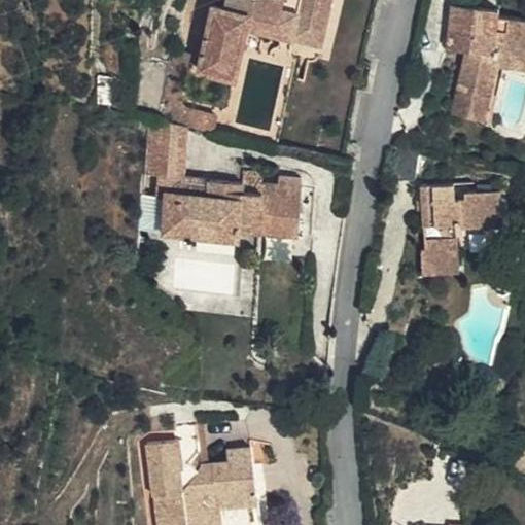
[(222,0),(220,9),(210,7),(195,73),(228,81),(239,30),(247,32),(319,48),(317,58),(307,56),(286,149),(341,161),(356,92),(365,93),(371,66),(361,64),(376,0),(222,0)]
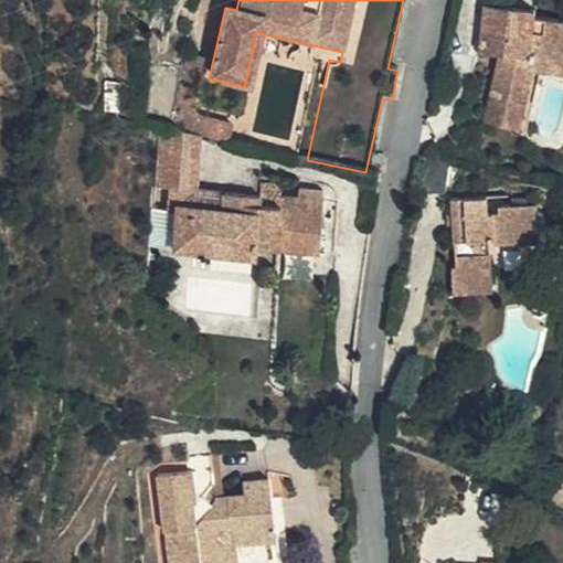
[(534,12),(481,7),(478,40),(490,41),(489,56),(497,57),(481,124),(520,131),(526,104),(520,103),(527,73),(530,61),(562,63),(562,23),(534,20),(534,12)]
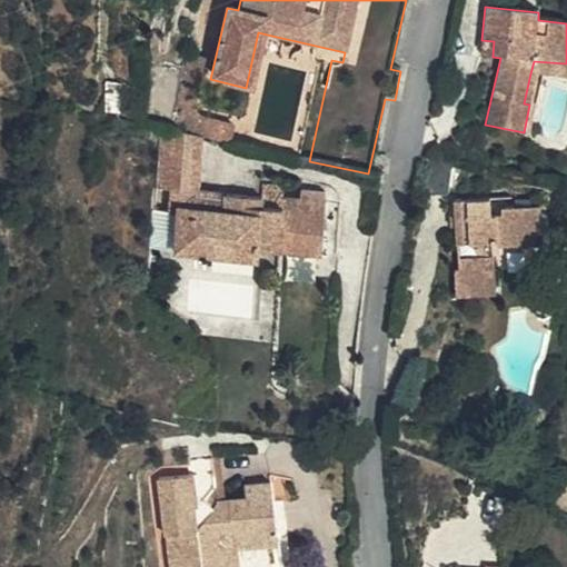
[(255,89),(267,35),(258,32),(246,88),(255,89)]
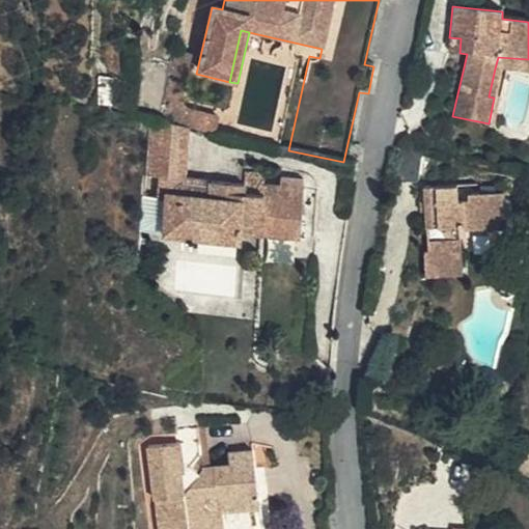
[(461,38),(449,37),(448,51),(460,53),(461,38)]
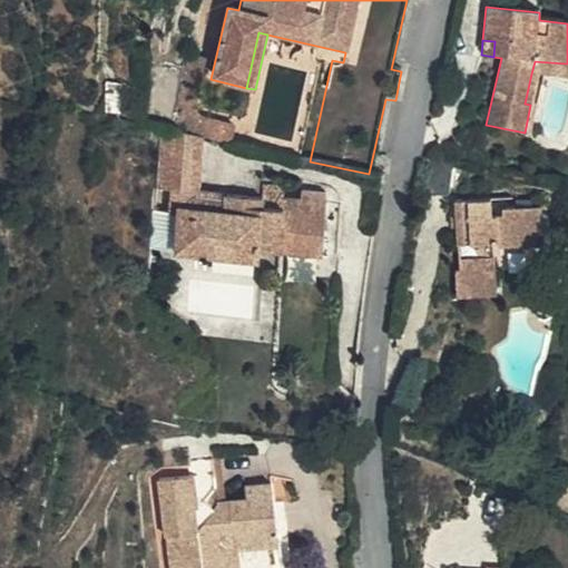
[(205,61),(186,57),(174,113),(193,117),(205,61)]
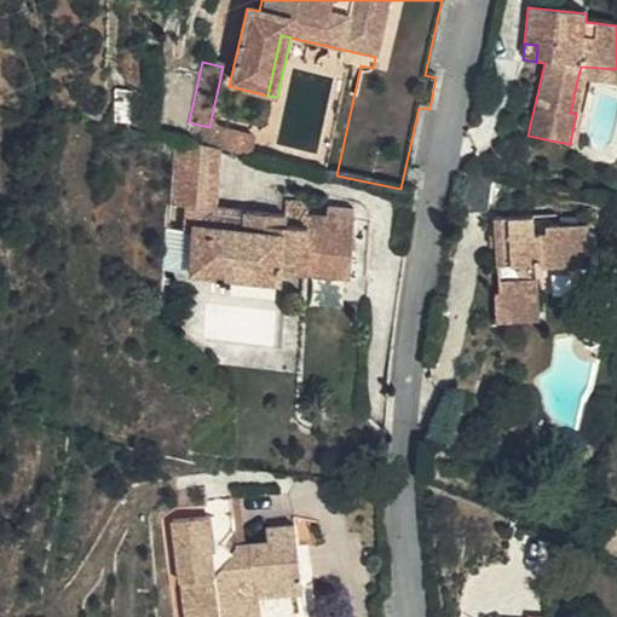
[(616,84),(616,69),(581,67),(577,80),(584,81),(616,84)]
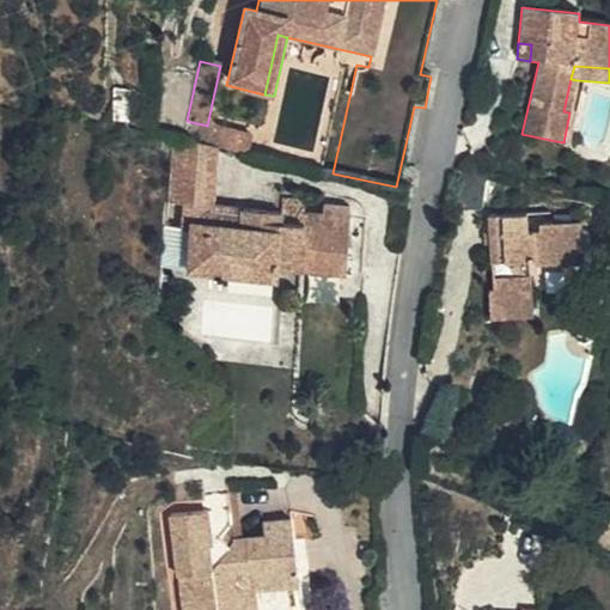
[(569,113),(578,80),(571,79),(563,111),(569,113)]
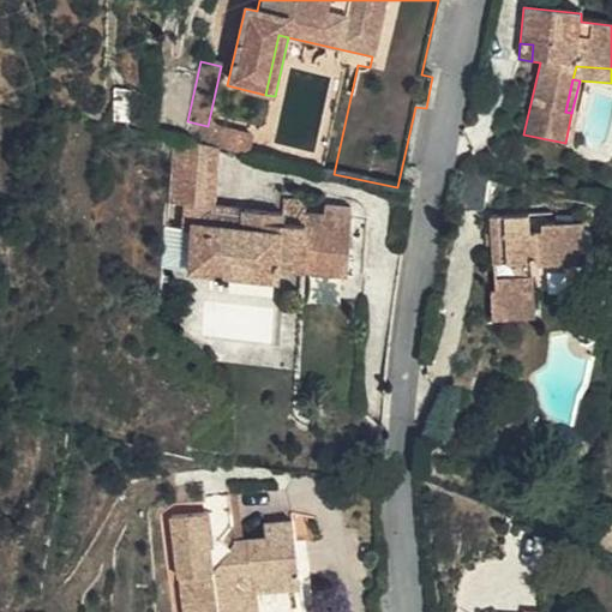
[(187,121),(183,144),(217,150),(247,157),(252,135),(208,126),(187,121)]
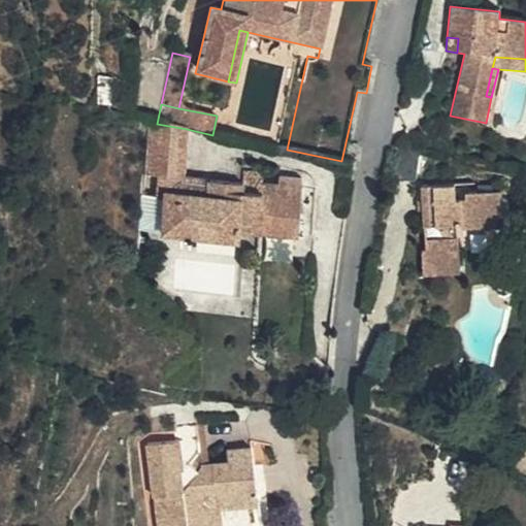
[(157,124),(148,122),(143,175),(155,177),(164,178),(184,179),(187,129),(157,124)]
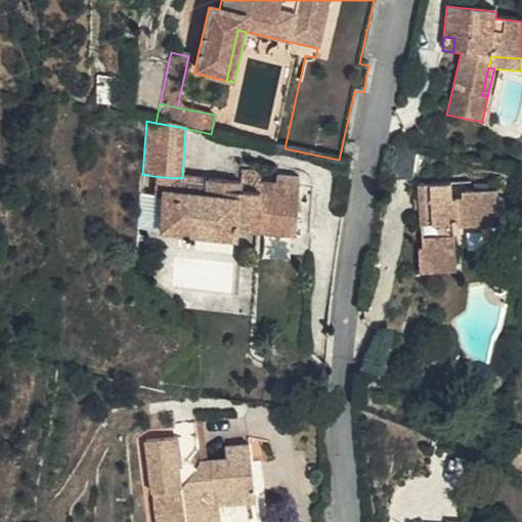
[(240,170),(240,182),(260,183),(259,172),(240,170)]
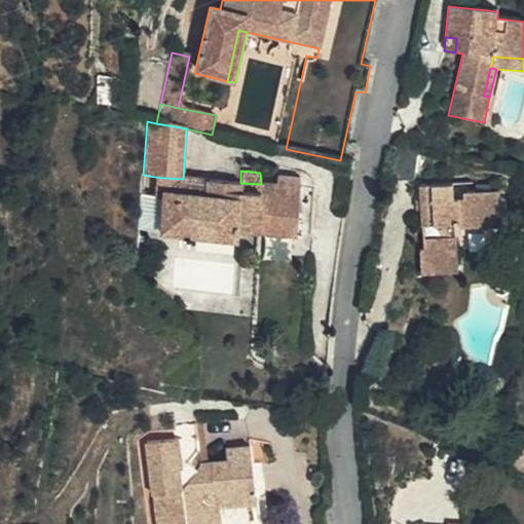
[(163,178),(154,177),(153,201),(161,201),(163,178)]
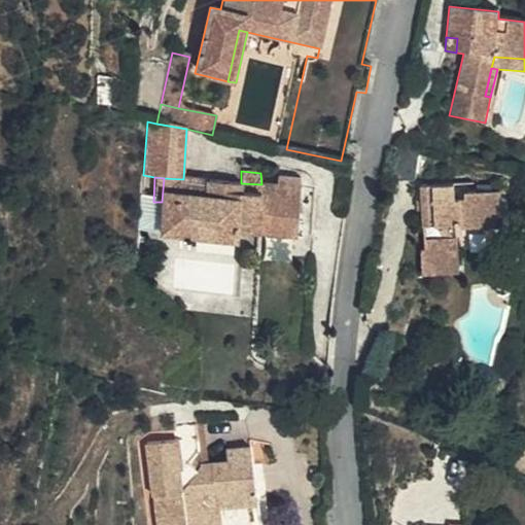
[(183,179),(164,178),(162,202),(161,231),(161,237),(240,243),(240,234),(296,238),(301,186),(261,184),(241,183),(183,179)]
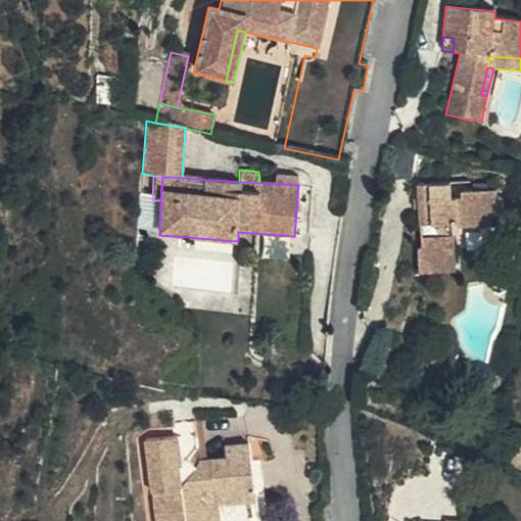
[(428,178),(428,186),(440,184),(439,177),(428,178)]
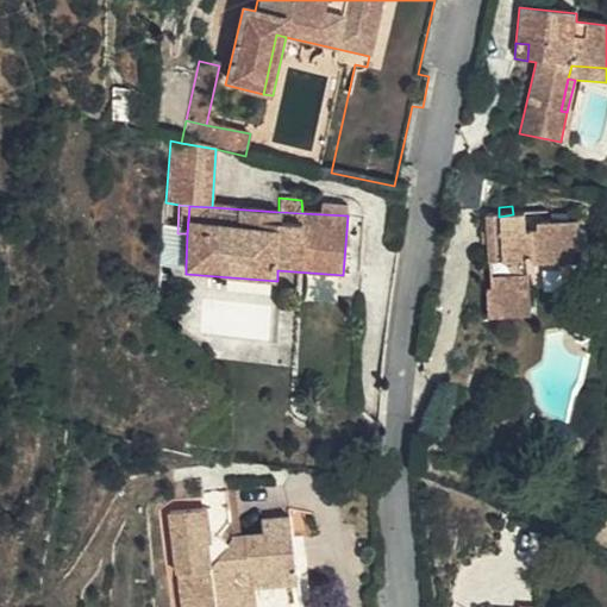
[(499,217),(486,217),(485,217),(489,289),(485,289),(487,320),(529,318),(525,261),(579,257),(577,221),(534,224),(534,230),(524,231),(524,214),(513,214),(499,217)]
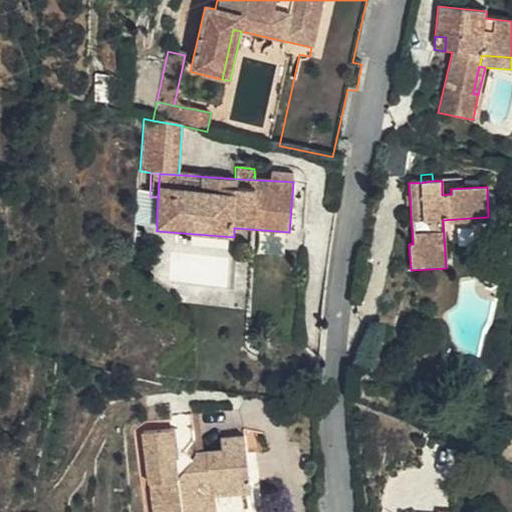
[(158,197),(150,197),(138,196),(136,223),(157,225),(158,197)]
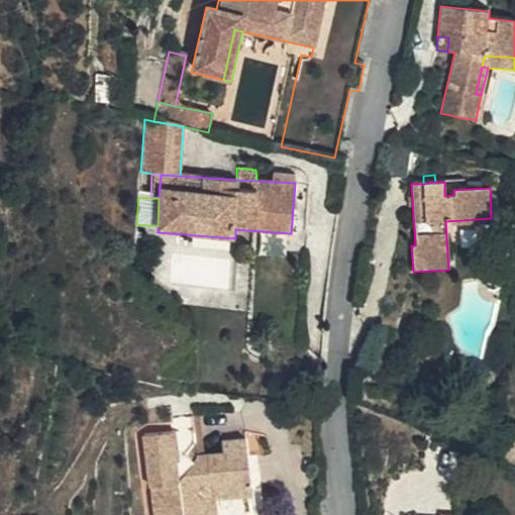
[(194,444),(192,431),(143,438),(152,514),(247,514),(245,499),(252,497),(250,487),(243,439),(220,443),(221,454),(197,457),(192,465),(183,457),(189,451),(194,444)]
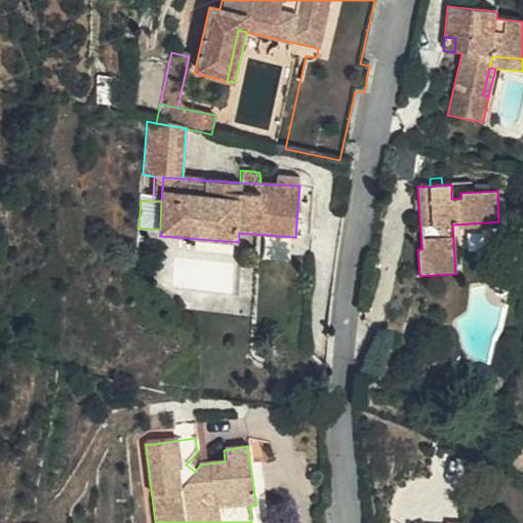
[(200,465),(192,458),(186,465),(195,472),(200,465)]
